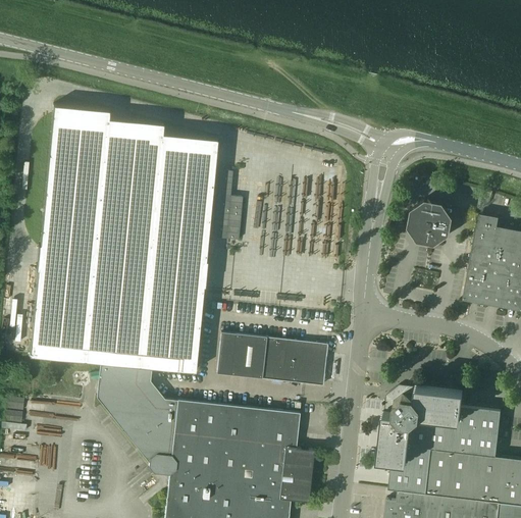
[(39,272),(31,358),(196,373),(201,322),(204,289),(205,289),(208,263),(207,263),(218,141),(163,136),(164,125),(109,120),(110,112),(54,107),(41,247),(40,247),(37,272),(39,272)]
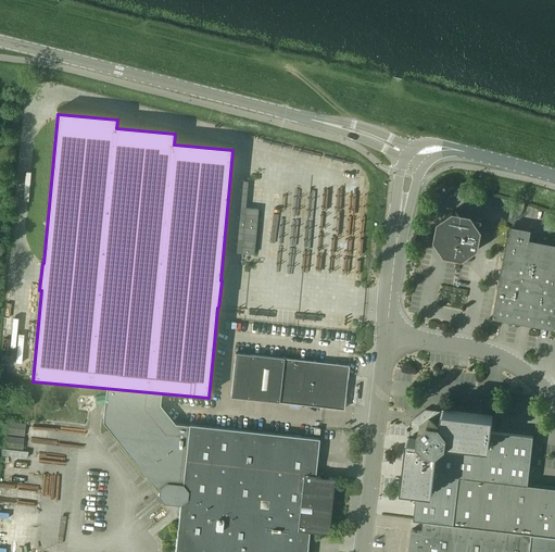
[(236,184),(231,235),(244,236),(249,186),(236,184)]
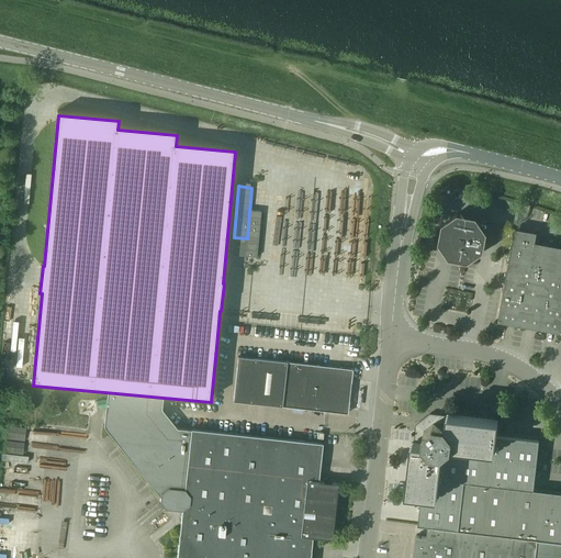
[(442,227),(439,246),(450,261),(470,266),(485,254),(489,235),(478,220),(459,216),(442,227)]
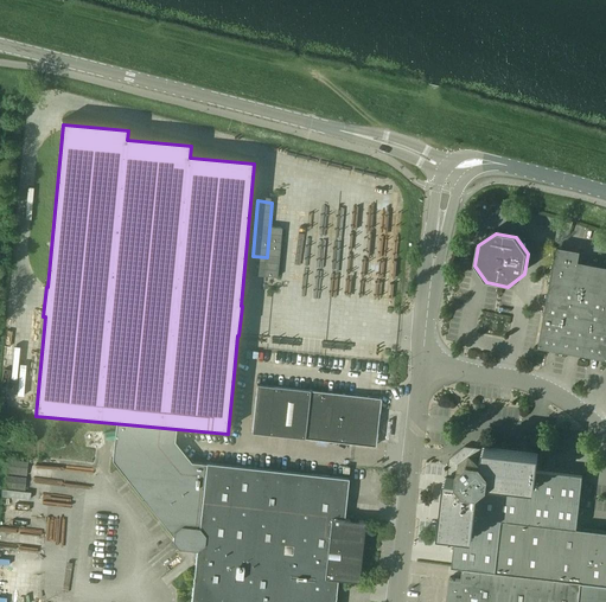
[(548,302),(538,351),(541,351),(546,352),(557,354),(568,357),(603,363),(605,363),(605,270),(591,268),(579,266),(581,255),(560,251),(557,251),(555,261),(550,292),(548,302)]
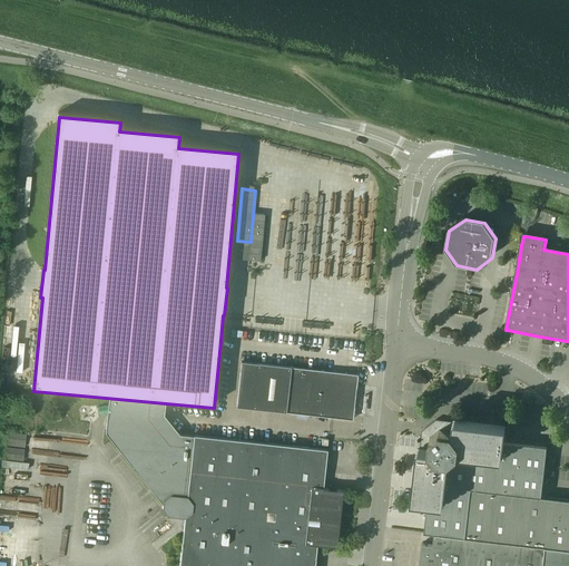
[(354,423),(357,389),(359,379),(241,366),(236,411),(354,423)]
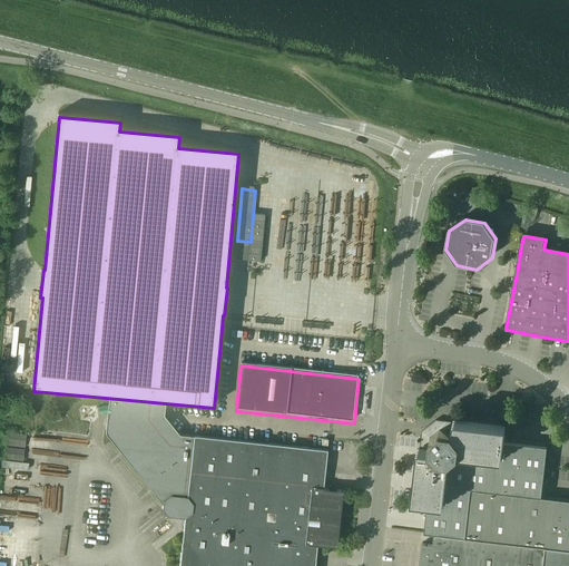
[(329,454),(327,454),(182,438),(166,418),(167,406),(111,399),(107,436),(164,506),(163,511),(169,519),(186,521),(185,535),(317,549),(337,552),(344,495),(324,493),(329,454)]
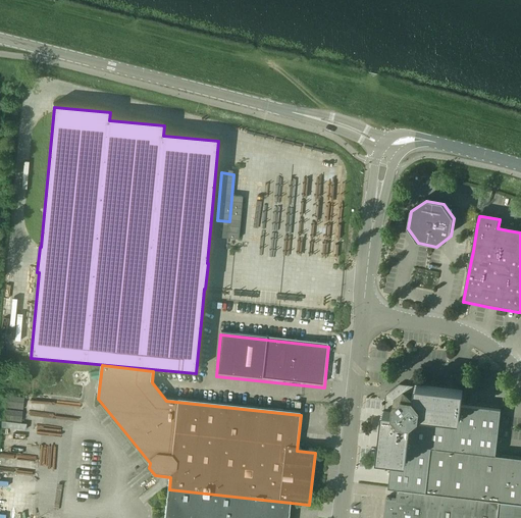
[(520,461),(501,459),(497,459),(502,413),(462,408),(464,395),(416,389),(416,391),(401,389),(387,399),(386,414),(384,414),(379,462),(393,464),(389,491),(399,493),(501,504),(520,506),(520,461)]
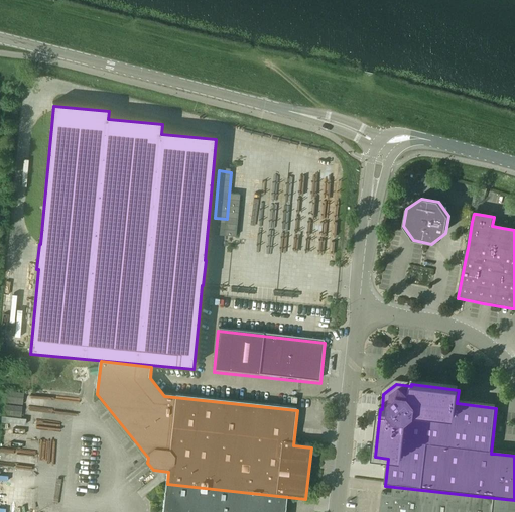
[(6,395),(4,420),(21,420),(22,395),(6,395)]
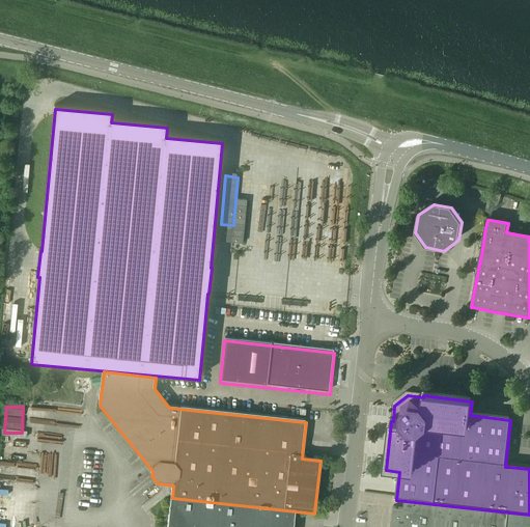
[(294,526),(296,511),(172,498),(169,526),(294,526)]
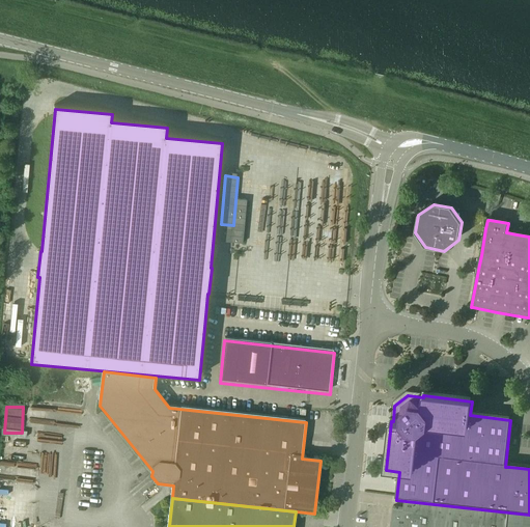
[(507,526),(509,512),(406,501),(405,511),(394,510),(392,526),(507,526)]
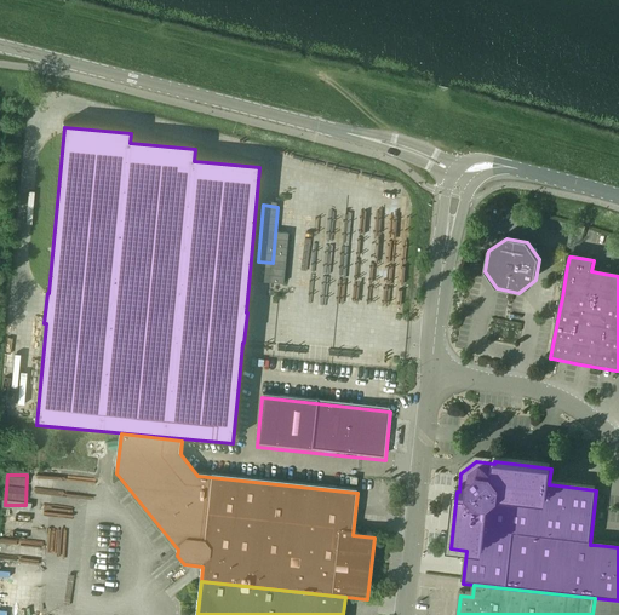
[(618,601),(595,598),(592,614),(618,614),(618,601)]
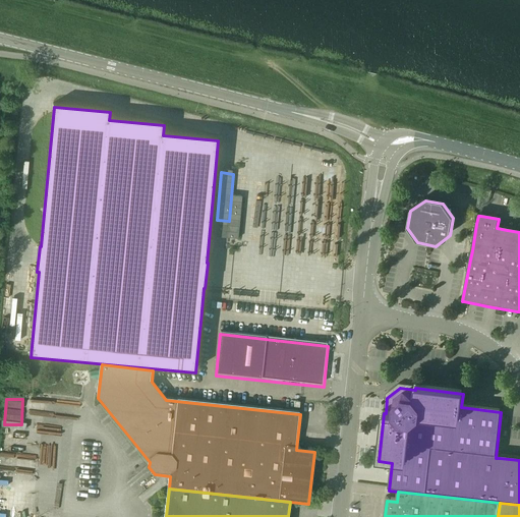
All buildings are outlined.
